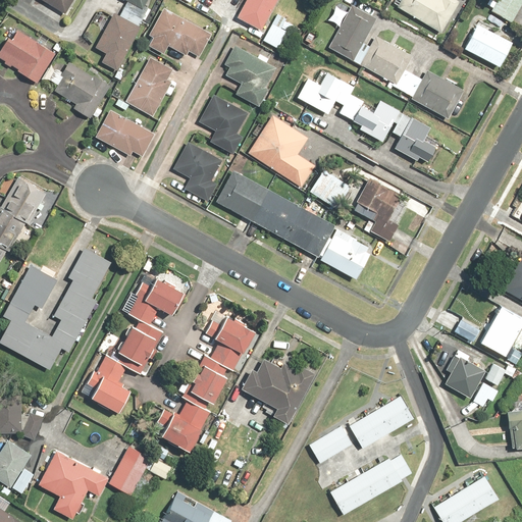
[(46,0),(66,12),(73,0),(46,0)]
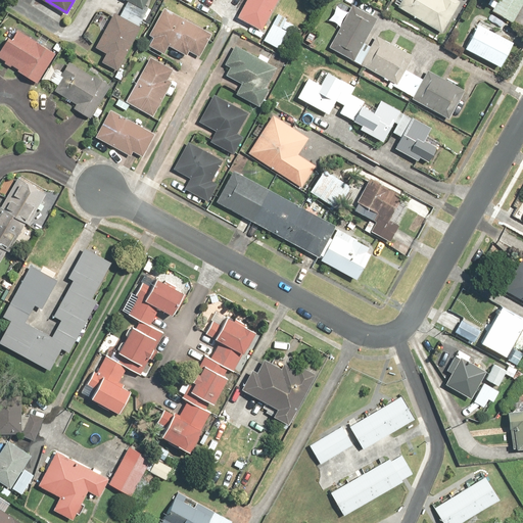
[(280,0),(248,0),(240,16),(264,30),(280,0)]
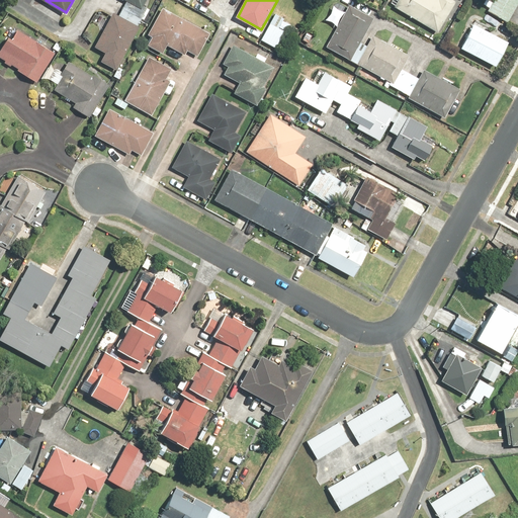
[(400,0),(397,6),(439,31),(457,1),(454,0),(400,0)]
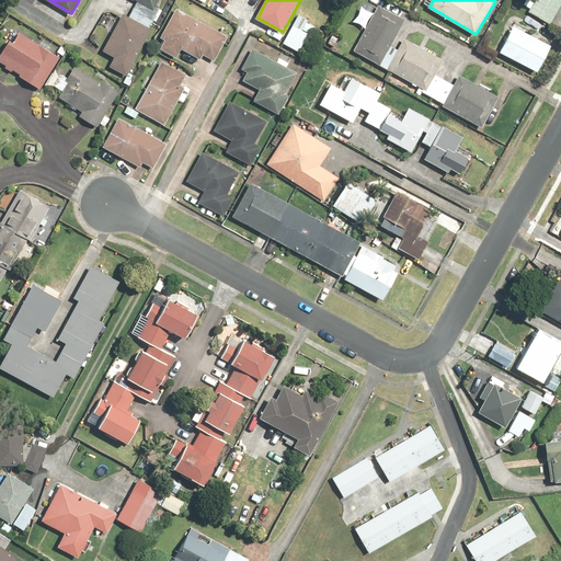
[(552,23),(560,7),(560,0),(535,0),(529,10),(552,23)]
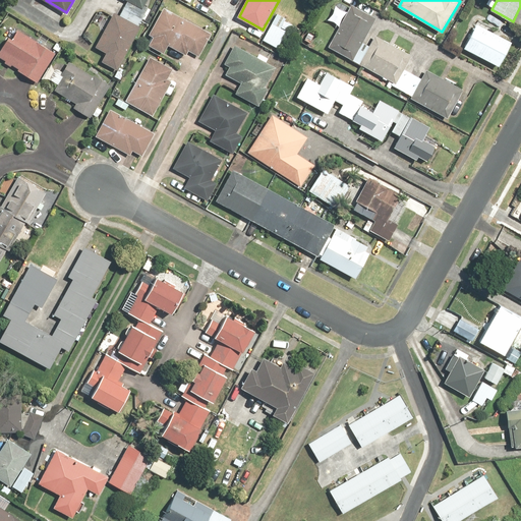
[(118,70),(142,27),(138,24),(146,12),(129,2),(121,15),(116,12),(97,47),(109,54),(104,62),(118,70)]
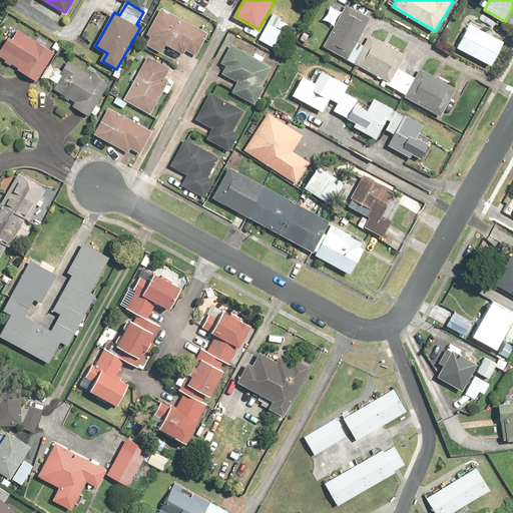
[(370,17),(345,4),(322,46),(346,60),(356,42),(370,17)]
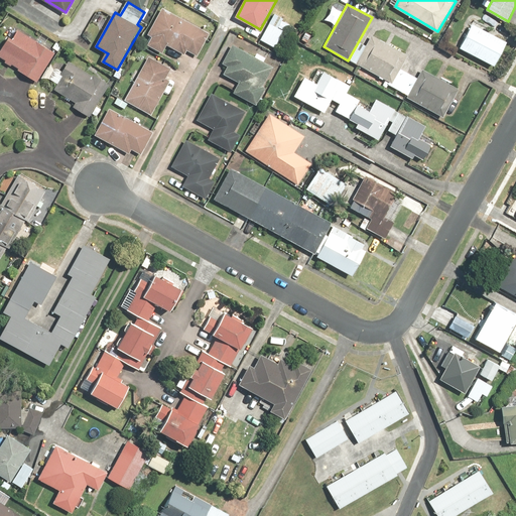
[(211,32),(164,7),(149,34),(153,36),(148,45),(163,53),(167,45),(185,55),(188,50),(198,55),(211,32)]
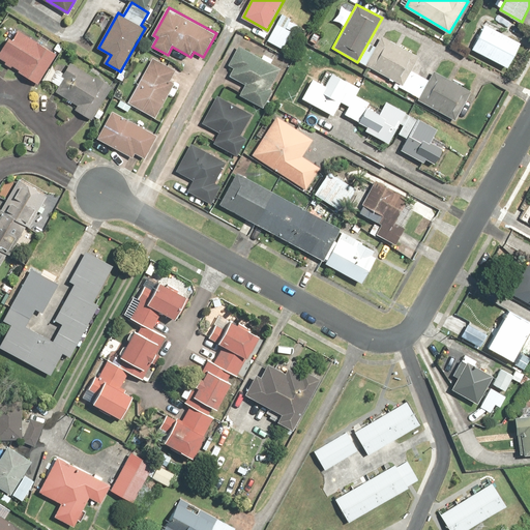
[(301,24),(284,15),(269,40),(288,50),(301,24)]
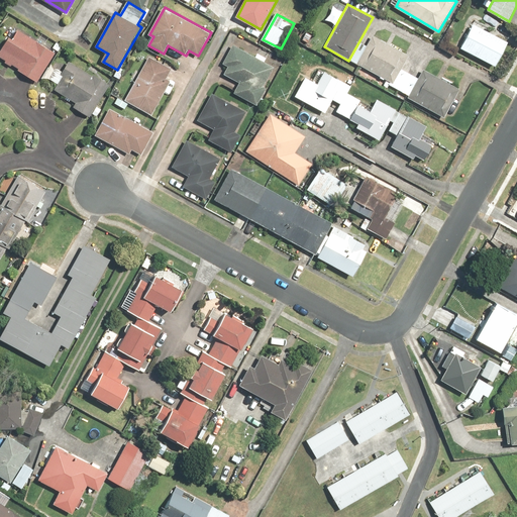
[(509,42),(475,23),(462,46),(497,66),(509,42)]
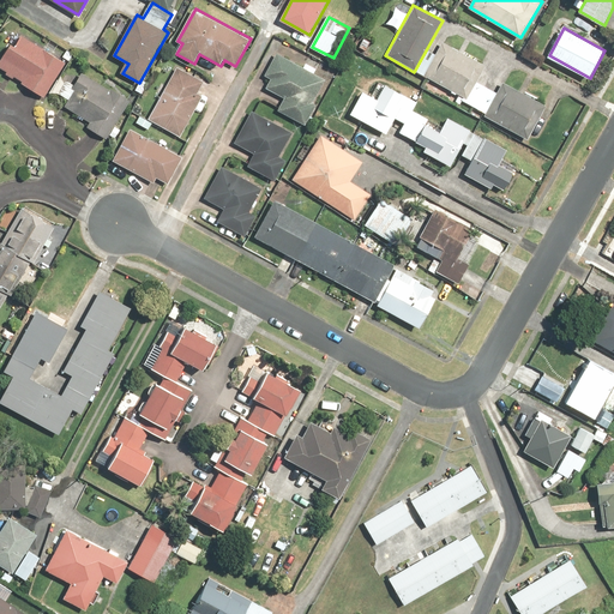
[(0,68),(46,98),(74,53),(68,49),(62,59),(24,34),(17,46),(13,43),(0,62),(0,68)]
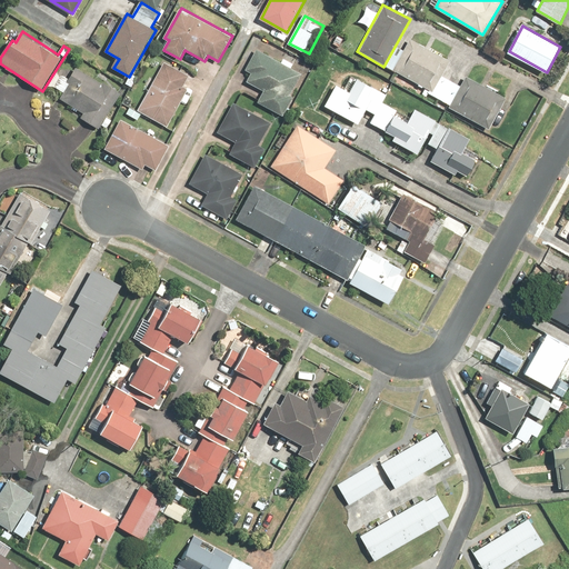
[(405,50),(398,47),(387,66),(433,92),(442,76),(451,61),(411,38),(405,50)]
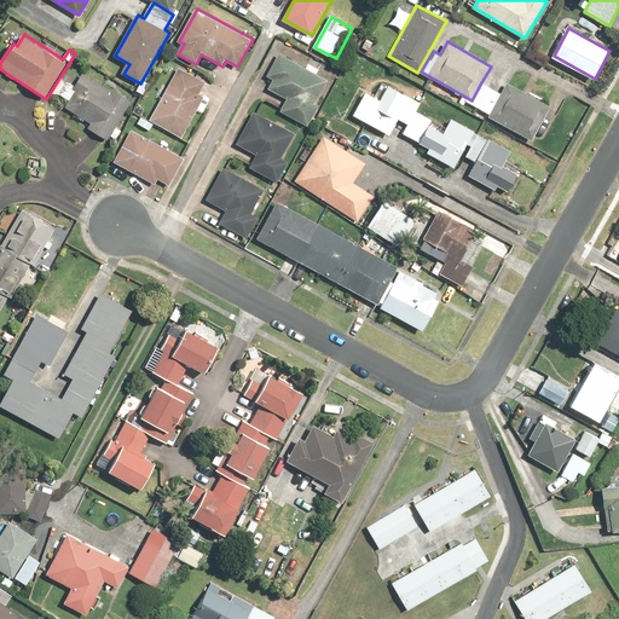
[(317,104),(329,80),(318,74),(320,69),(310,64),(307,69),(281,55),(270,76),(275,79),(268,88),(288,98),(281,111),(310,126),(320,105),(317,104)]
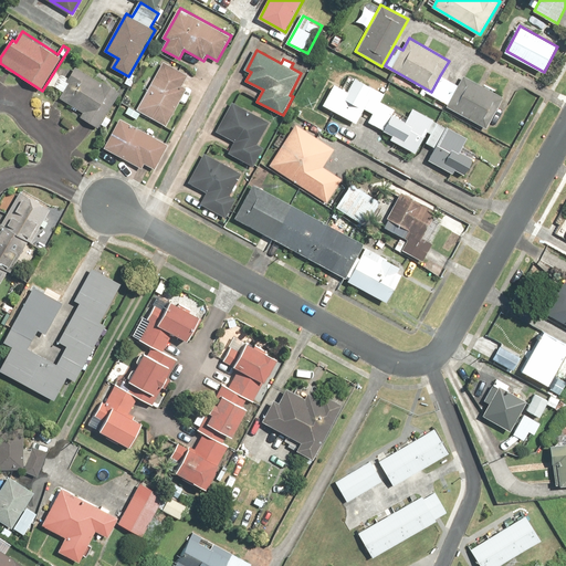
[(189,74),(164,61),(138,109),(169,125),(189,87),(185,84),(189,74)]
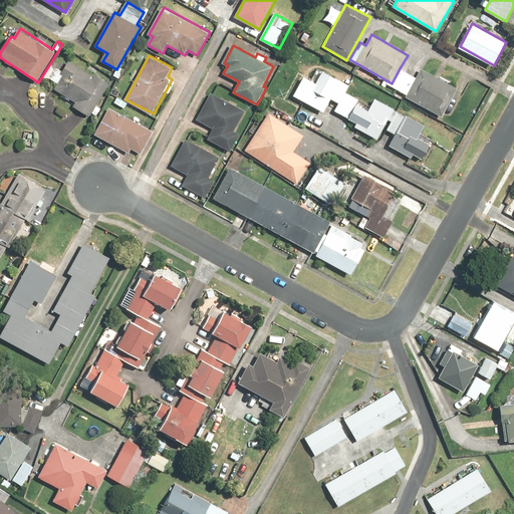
[(74,106),(90,116),(92,112),(97,115),(101,108),(96,105),(110,83),(71,60),(55,88),(77,101),(74,106)]
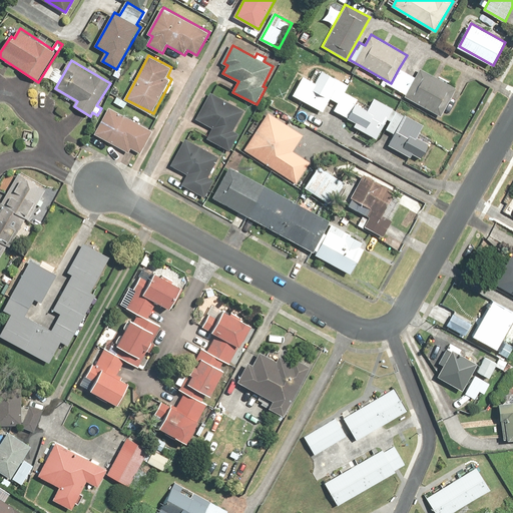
[(348,86),(316,68),(309,81),(303,77),(292,96),(322,113),(330,99),(337,103),(333,111),(338,114),(349,96),(344,93),(348,86)]
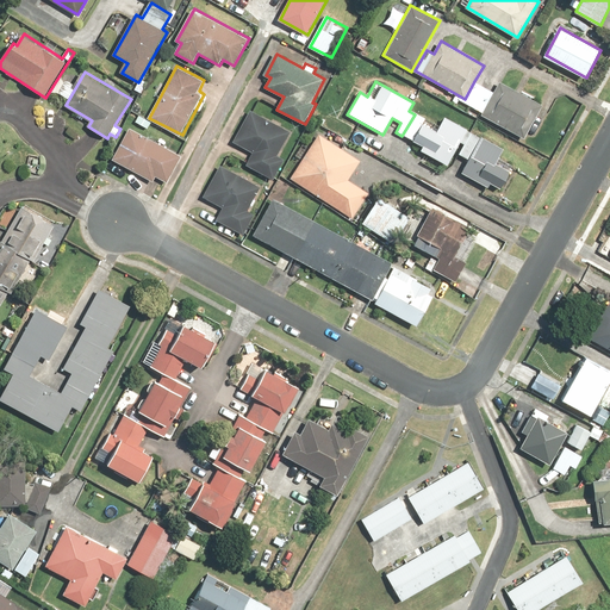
[(467,103),(466,104),(485,114),(484,118),(528,143),(547,109),(503,85),(496,95),(477,85),(467,103)]
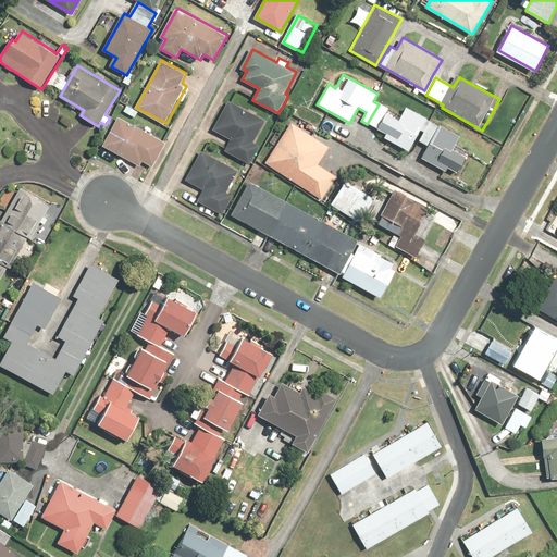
[(231,100),(214,130),(232,139),(225,150),(250,164),(261,145),(255,141),(267,119),(231,100)]
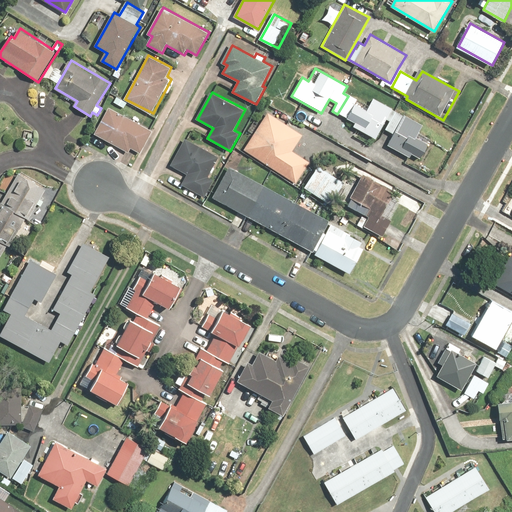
[(354,126),(377,139),(388,120),(394,109),(374,98),(367,110),(357,104),(359,100),(350,94),(340,113),(356,122),(354,126)]
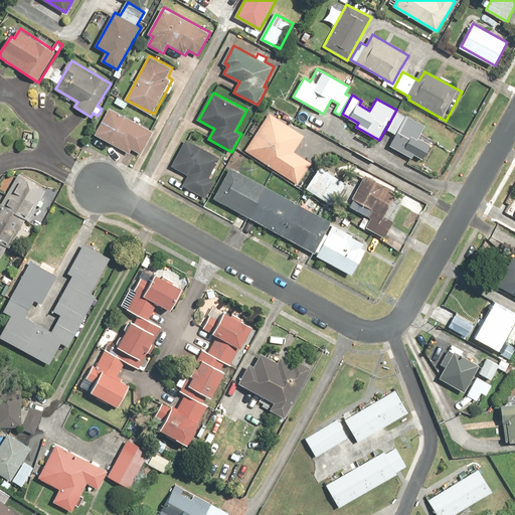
[(112,108),(96,134),(130,154),(133,149),(141,154),(154,132),(112,108)]
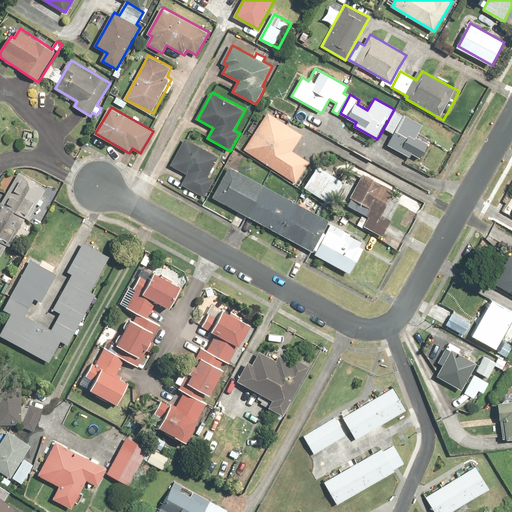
[(386,130),(395,135),(405,117),(394,111),(388,122),(390,123),(386,130)]
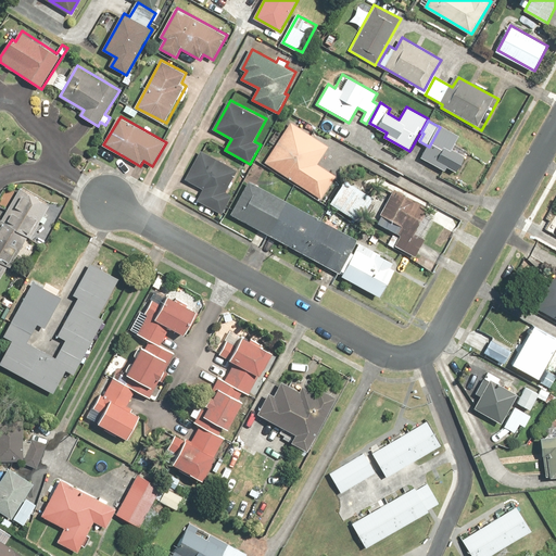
[(330,147),(293,122),(266,162),(323,200),(337,177),(318,164),(330,147)]
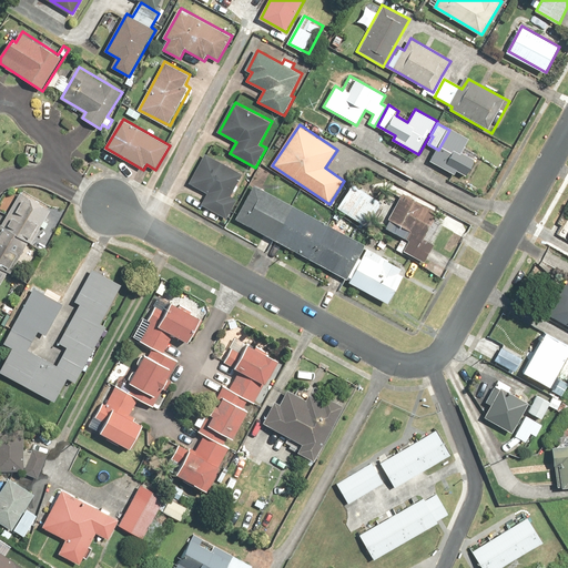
[(472,142),(453,131),(446,142),(440,151),(434,163),(459,178),(462,173),(472,179),(484,156),(468,148),(472,142)]
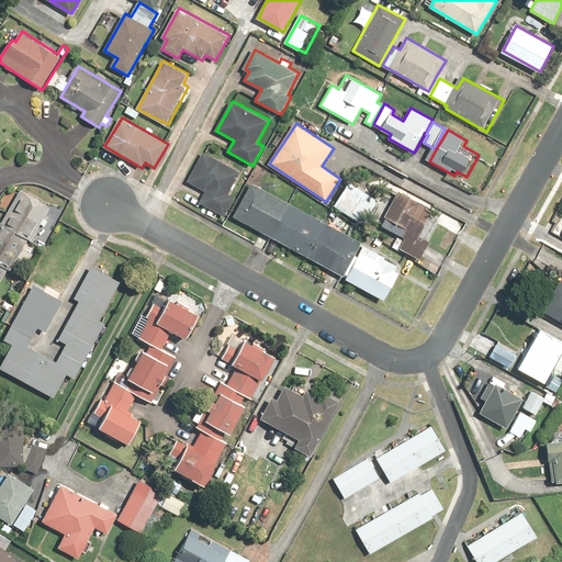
[(232,194),(244,171),(214,156),(215,153),(208,149),(206,152),(204,152),(188,181),(206,191),(200,203),(226,216),(237,197),(232,194)]
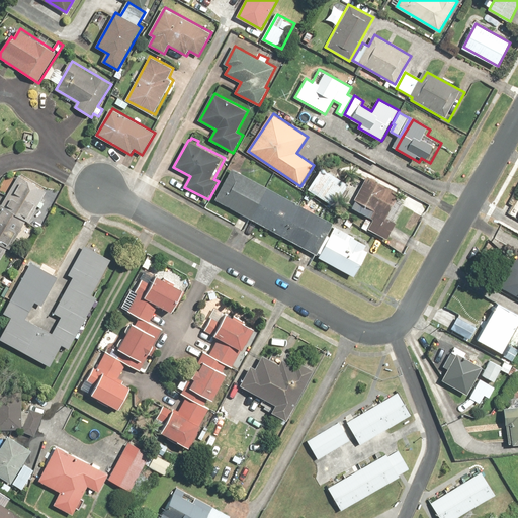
[(235,168),(217,199),(242,213),(235,226),(250,235),(257,222),(318,256),(335,225),(235,168)]
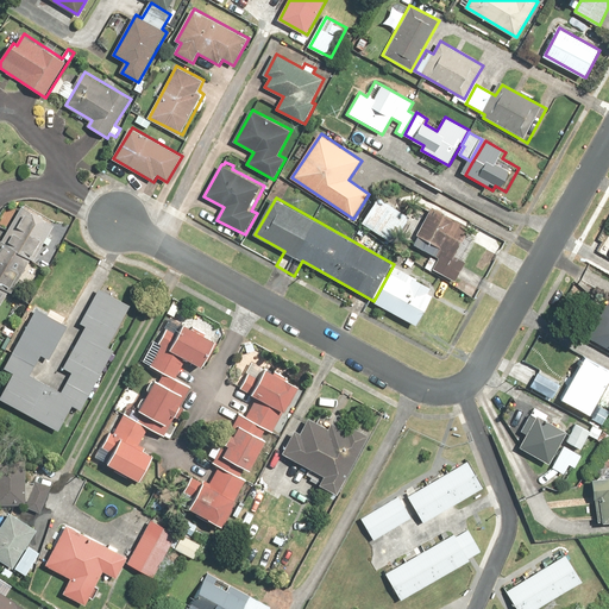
[(381,198),(364,221),(375,230),(372,233),(391,246),(410,218),(381,198)]
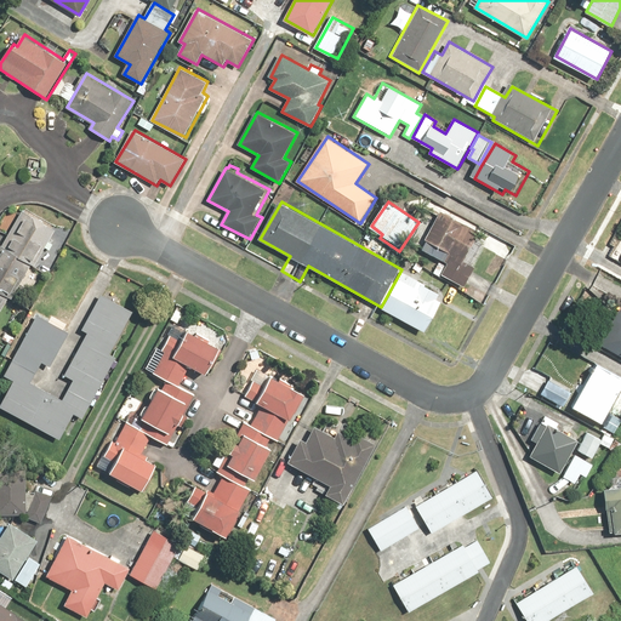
[(480,231),(444,211),(439,218),(429,214),(420,231),(431,235),(423,249),(449,262),(442,275),(466,288),(477,266),(466,260),(480,231)]
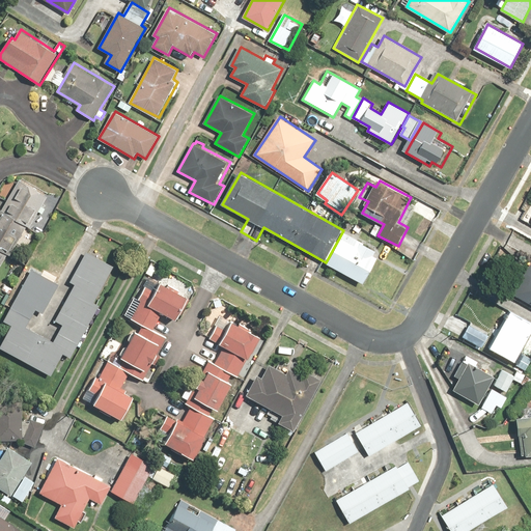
[(29,225),(30,226),(48,196),(22,182),(4,212),(29,225)]
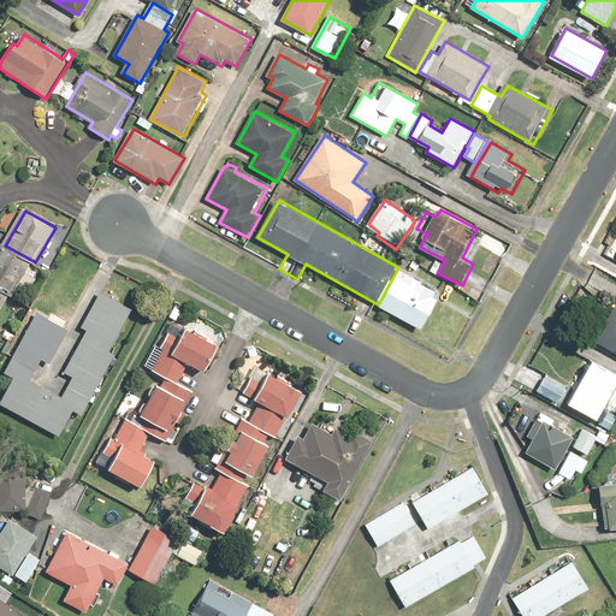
[(34,261),(5,246),(0,254),(0,286),(11,294),(13,295),(34,261)]
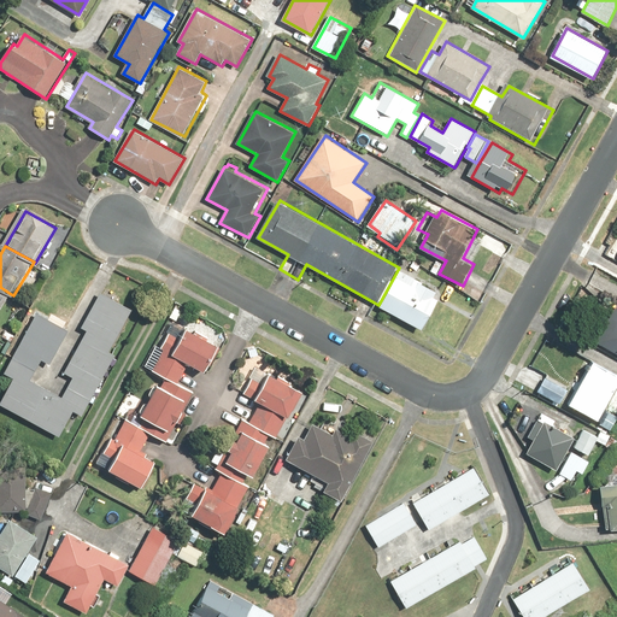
[(499,266),(489,260),(480,276),(489,282),(499,266)]
